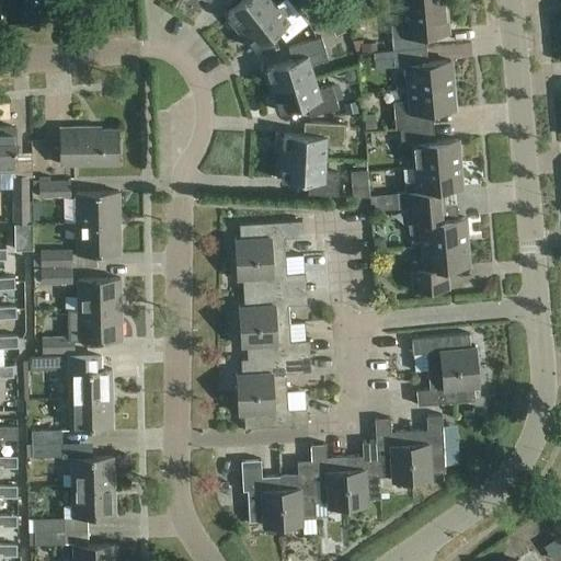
[(227,19),(239,33),(275,4),(272,0),(243,0),(227,13),(229,16),(227,19)]
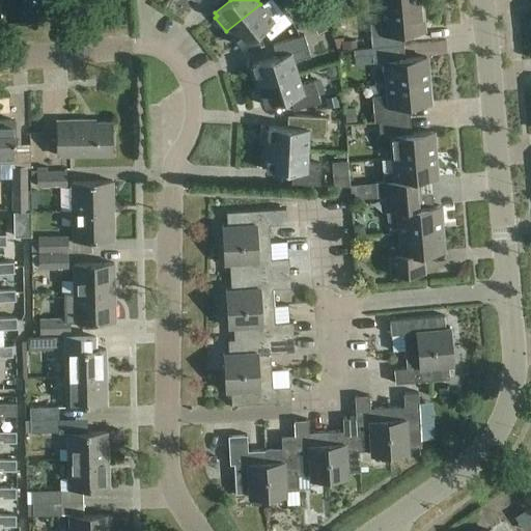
[(379,0),(380,9),(422,6),(421,0),(379,0)]
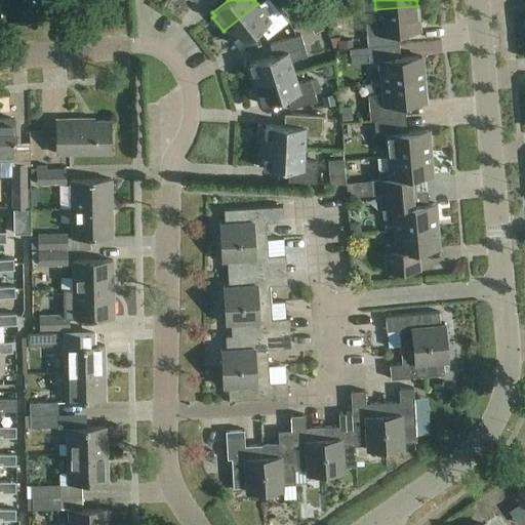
[(257,4),(224,31),(235,45),(237,43),(239,46),(259,30),(267,40),(289,23),(276,5),(266,13),(257,4)]
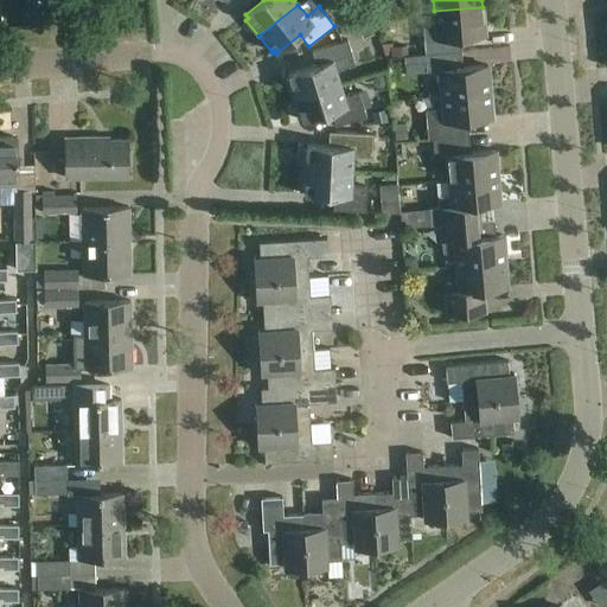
[(422,27),(425,55),(461,52),(460,38),(485,36),(483,7),(434,11),(435,26),(422,27)]
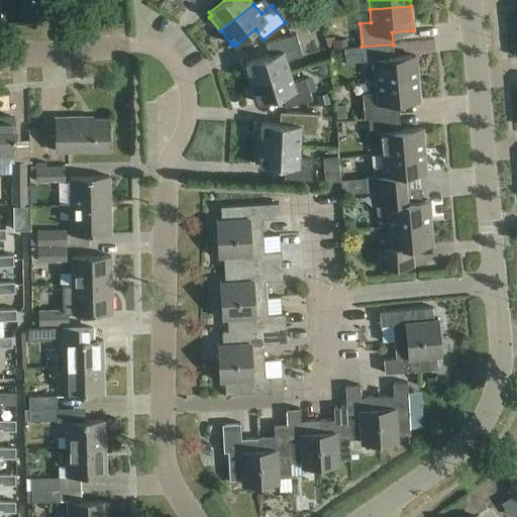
[(309,33),(319,28),(314,18),(304,22),(309,33)]
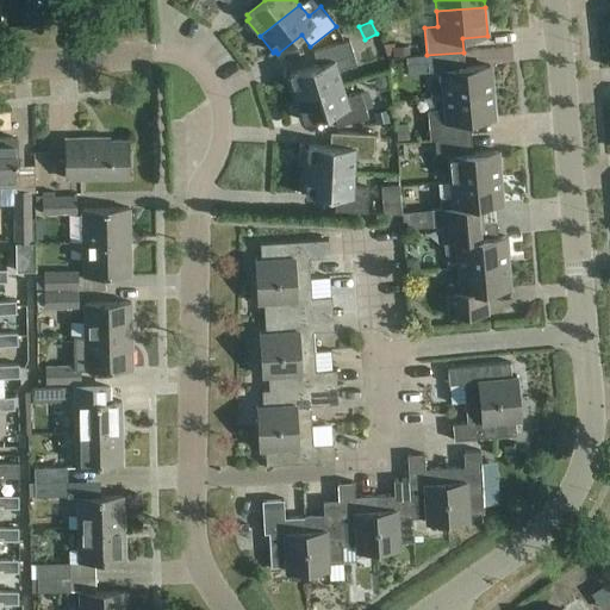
[(287,80),(293,99),(342,85),(337,70),(356,64),(349,41),(313,53),(317,66),(290,75),(291,79),(287,80)]
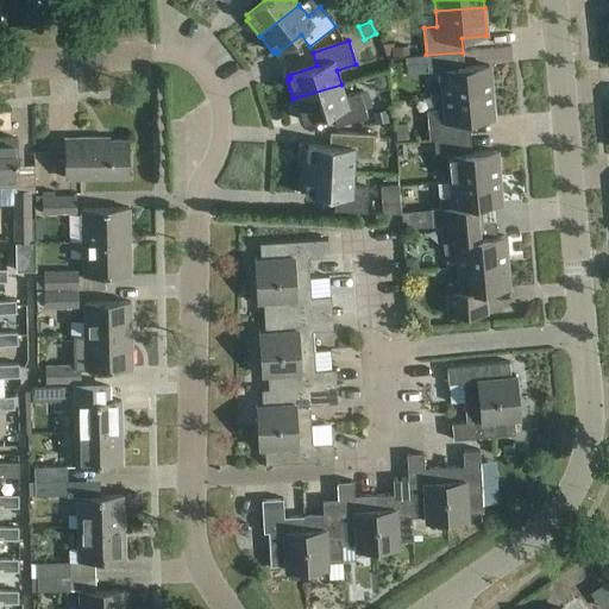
[(385,54),(402,51),(401,42),(384,44),(385,54)]
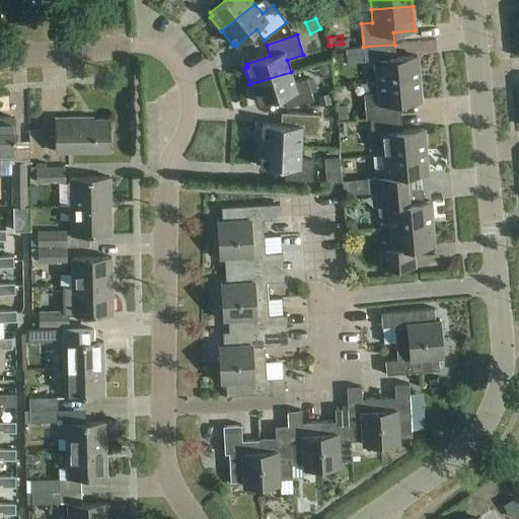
[(376,60),(378,82),(419,79),(417,57),(395,58),(394,45),(363,47),(345,49),(347,63),(376,60)]
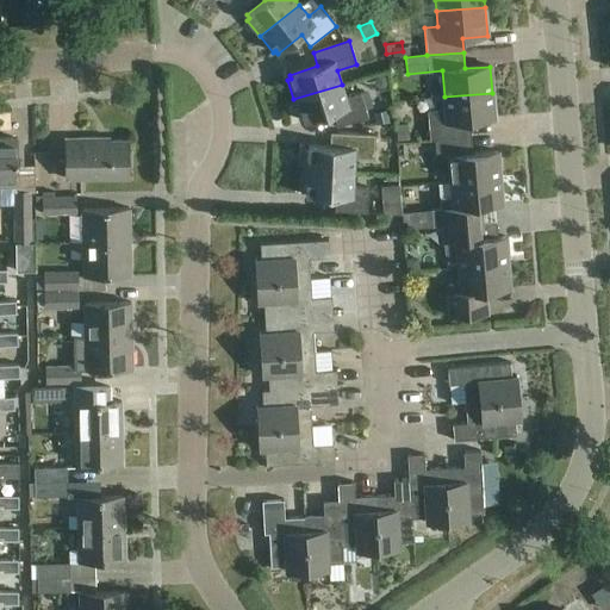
[(342,85),(293,99),(300,119),(303,118),(304,123),(332,113),(337,128),(368,117),(361,93),(347,98),(342,85)]
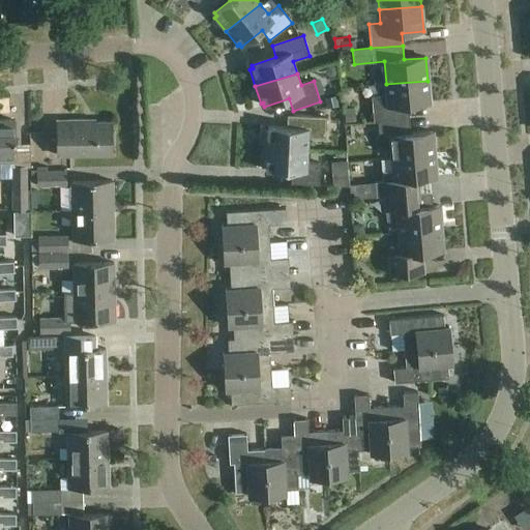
[(374,122),(378,122),(409,119),(408,105),(430,104),(428,81),(386,84),(387,95),(372,97),(374,122)]
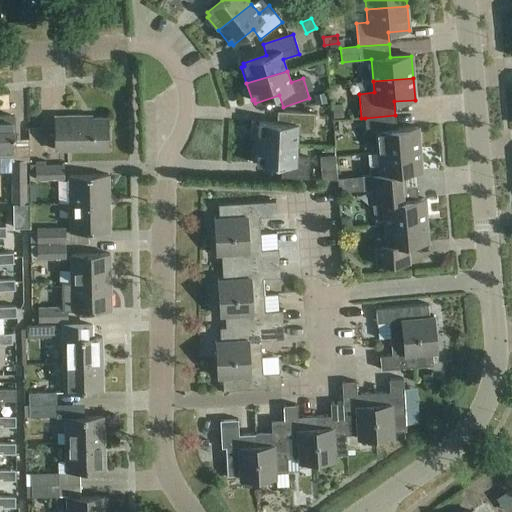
[(315,104),(327,102),(325,92),(313,95),(315,104)]
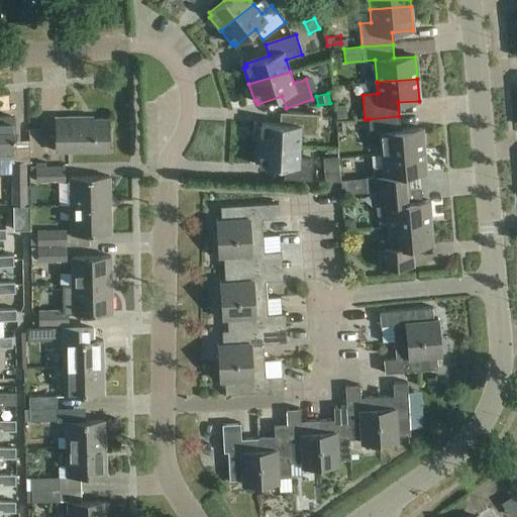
[(336,119),(346,118),(345,105),(335,106),(336,119)]
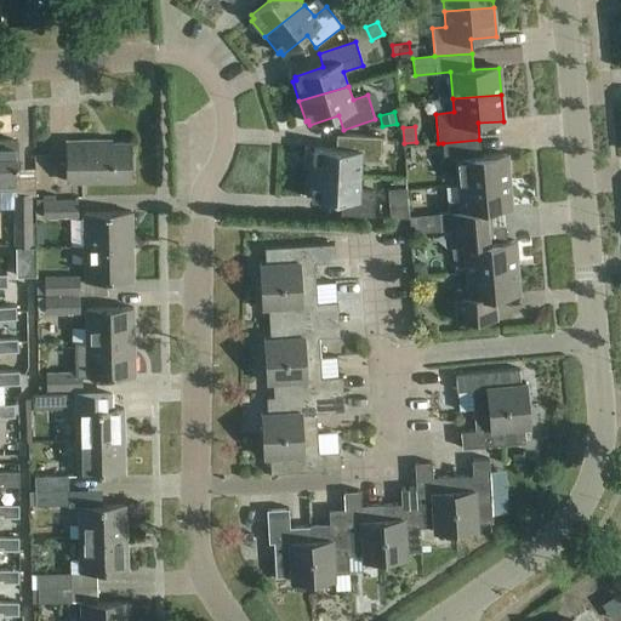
[(311,153),(309,174),(360,176),(362,161),(381,163),(382,137),(345,136),(343,151),(313,148),(313,153),(311,153)]
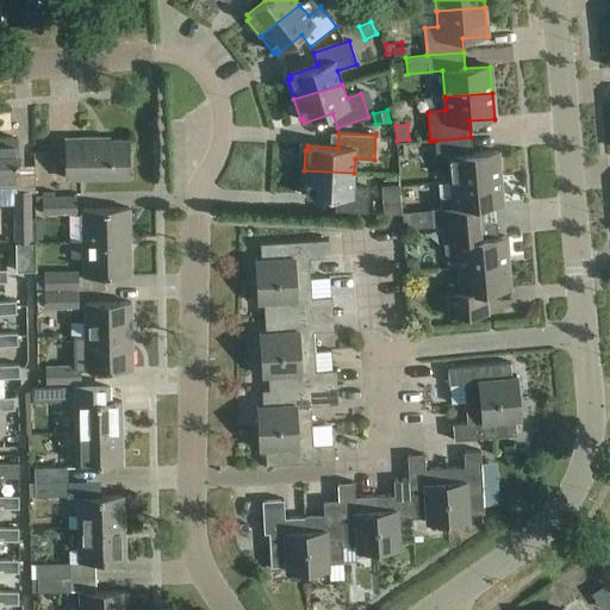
[(99,141),(99,137),(64,137),(66,179),(129,178),(128,139),(99,141)]
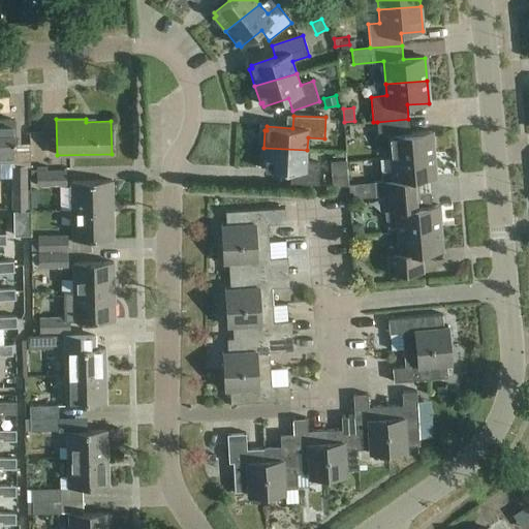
[(391,147),(392,158),(433,154),(431,131),(409,133),(408,119),(377,122),(379,148),(391,147)]
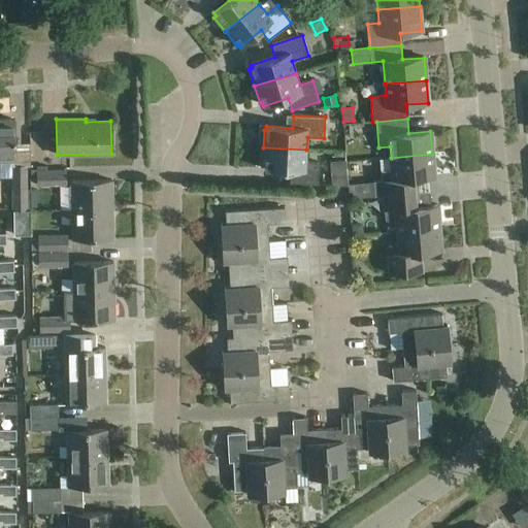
[(0,120),(0,160),(15,160),(15,120),(0,120)]
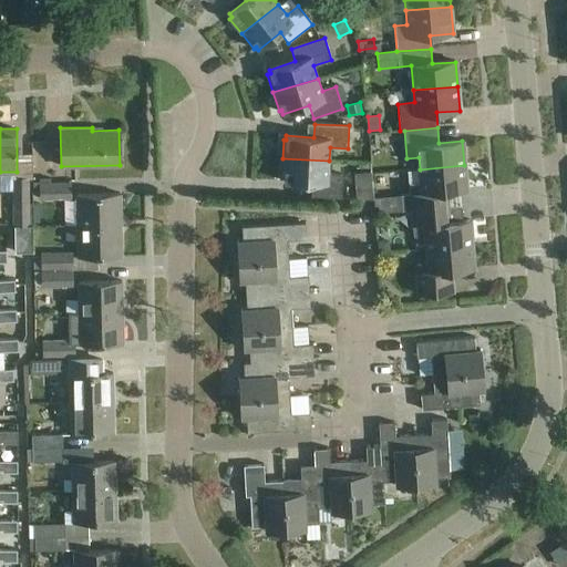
[(370,152),(387,150),(384,133),(368,135),(370,152)]
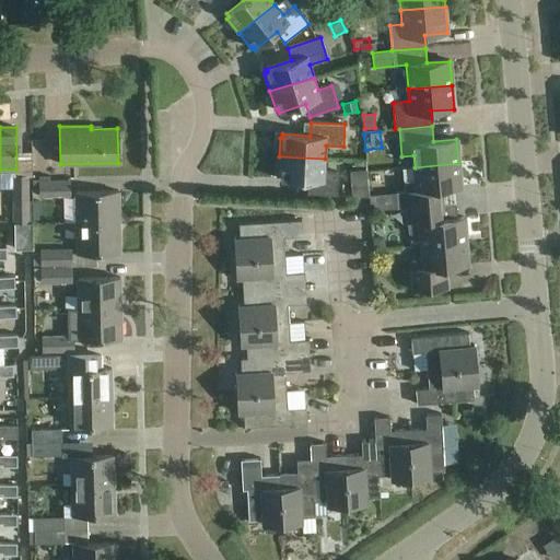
[(325,159),(279,156),(278,176),(280,176),(280,179),(307,182),(307,195),(337,196),(338,173),(324,172),(325,159)]
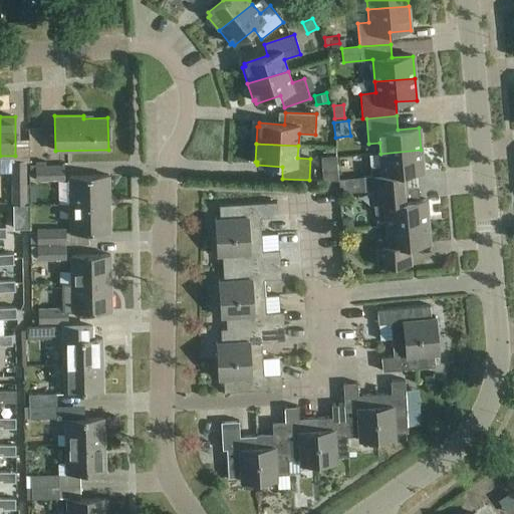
[(363,176),(364,191),(372,190),(372,191),(403,188),(402,174),(423,172),(421,150),(380,154),(381,166),(370,167),(371,176),(363,176)]
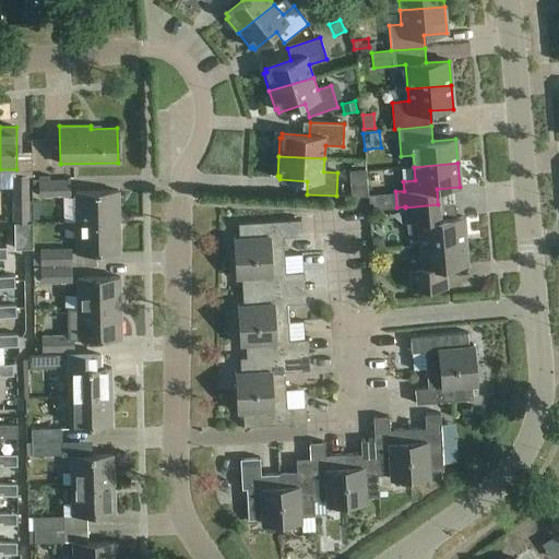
[(12,176),(13,202),(28,202),(27,175),(12,176)]
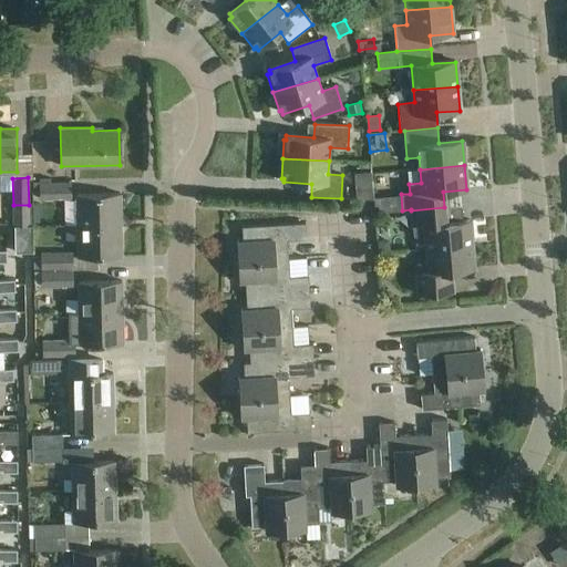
[(39,183),(39,199),(71,199),(71,183),(39,183)]
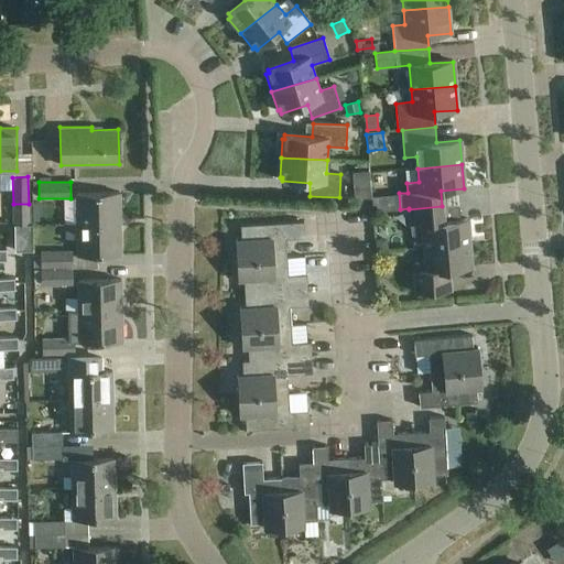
[(370,187),(354,188),(354,197),(355,198),(371,198),(370,187)]
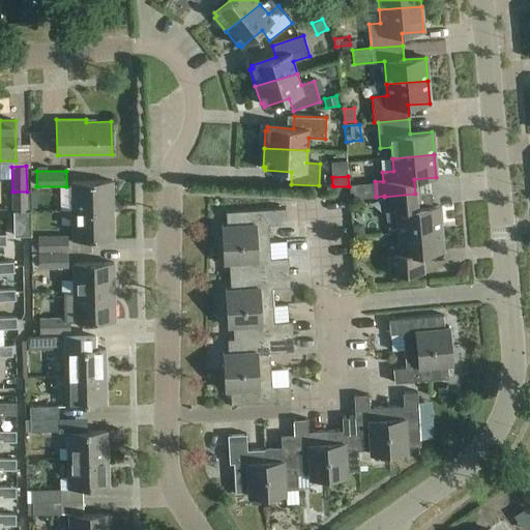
[(71,181),(72,211),(113,210),(112,180),(71,181)]
